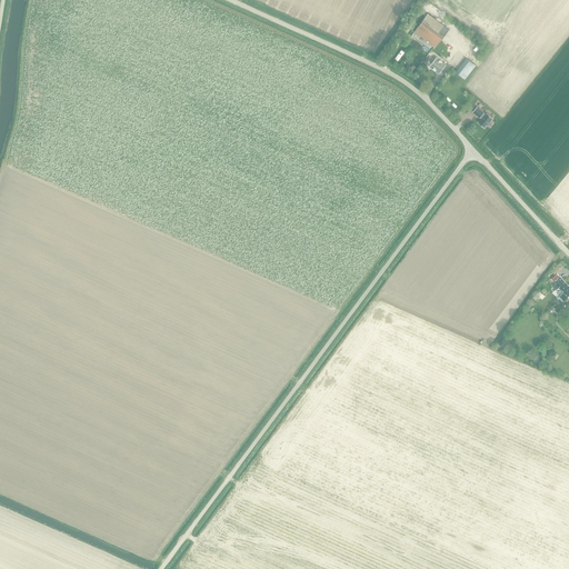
[(415,31),(436,48),(449,29),(428,13),(415,31)]
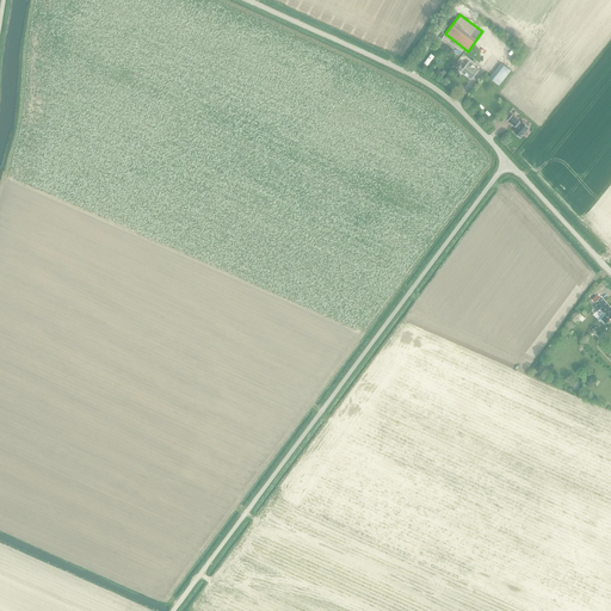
[(471,79),(480,69),(469,61),(466,66),(462,63),(457,68),(471,79)]
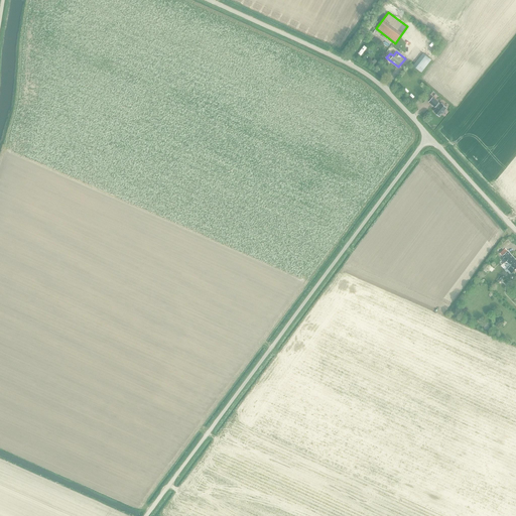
[(413,65),(419,70),(428,57),(422,52),(413,65)]
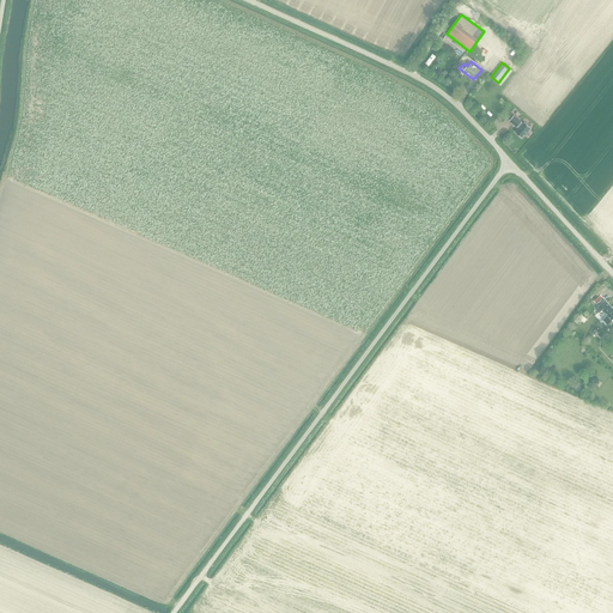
[(523,123),(514,115),(509,121),(517,127),(517,126),(520,128),(515,132),(522,138),(525,134),(526,135),(529,132),(528,131),(530,127),(525,122),(523,123)]
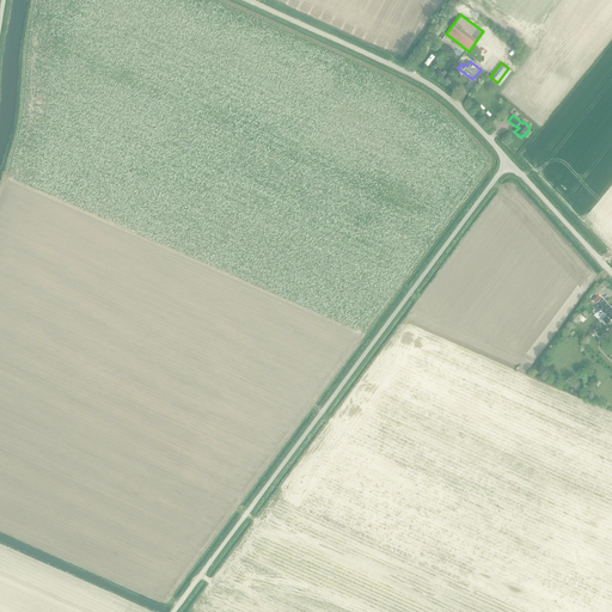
[(607,323),(611,318),(611,307),(603,298),(599,294),(593,300),(598,306),(595,307),(598,310),(600,308),(606,314),(603,318),(607,323)]
